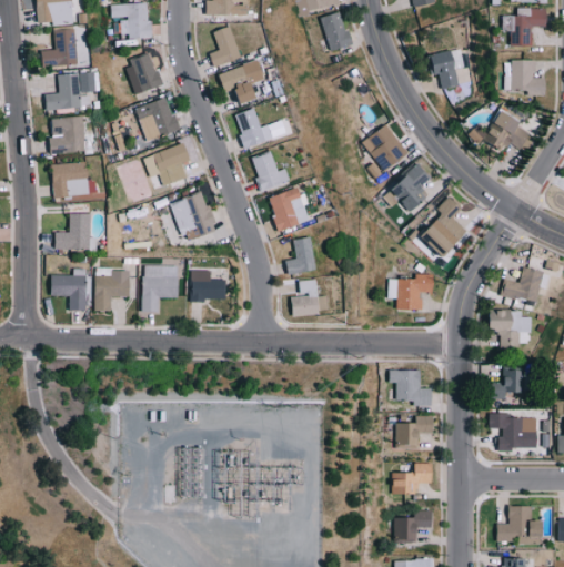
[(37,0),(38,22),(72,21),(71,0),(37,0)]
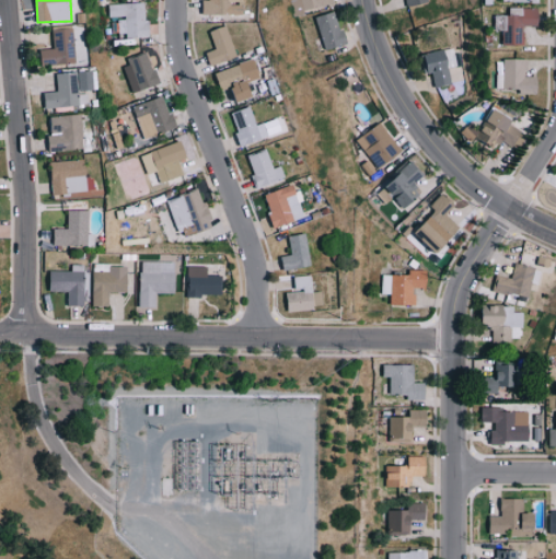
[(242,0),(210,0),(211,1),(201,0),(201,14),(243,15),(243,4),(242,0)]
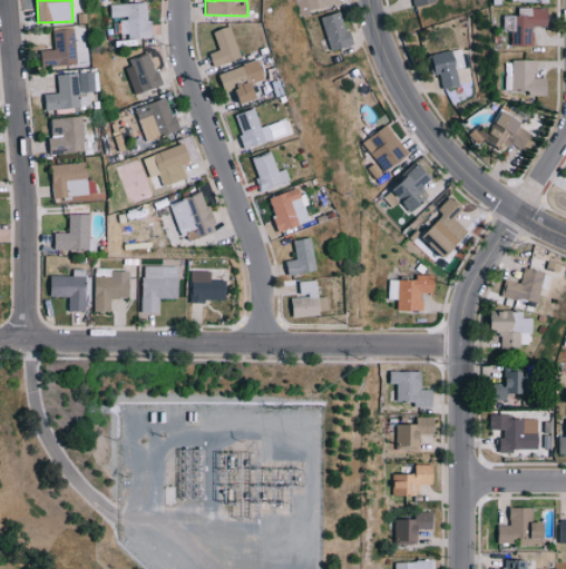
[(342,3),(341,0),(309,0),(312,11),(342,3)]
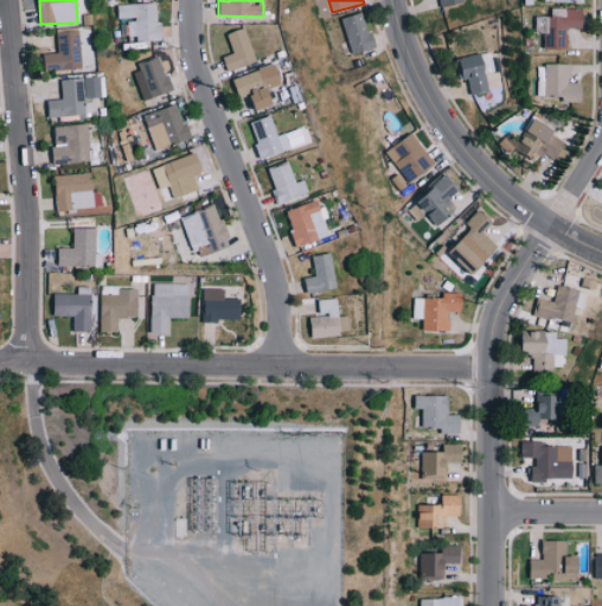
[(120,5),(120,19),(132,19),(133,40),(161,39),(159,2),(120,5)]
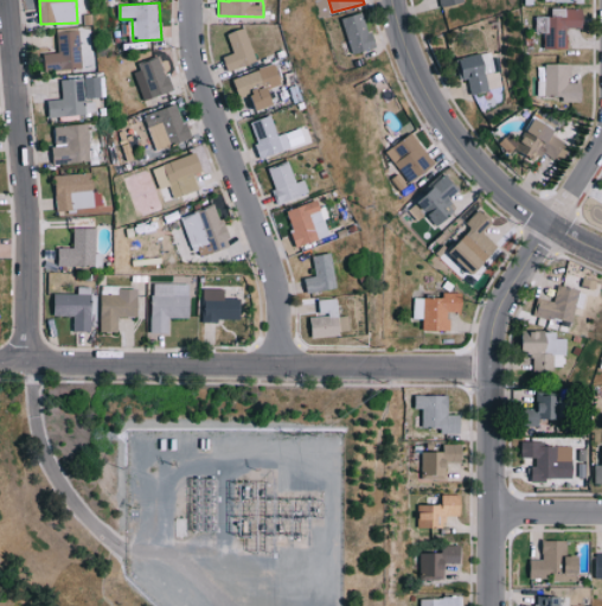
[(353,55),(375,48),(363,12),(341,18),(353,55)]
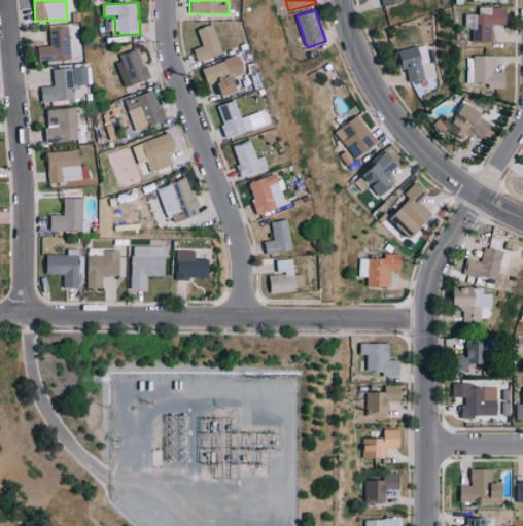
[(203,47),(195,48),(197,61),(221,56),(214,25),(198,28),(203,47)]
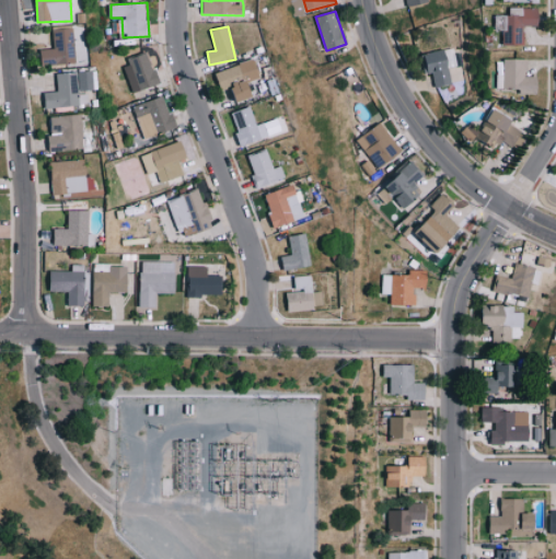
[(53,30),(54,49),(42,50),(43,66),(76,65),(74,28),(53,30)]
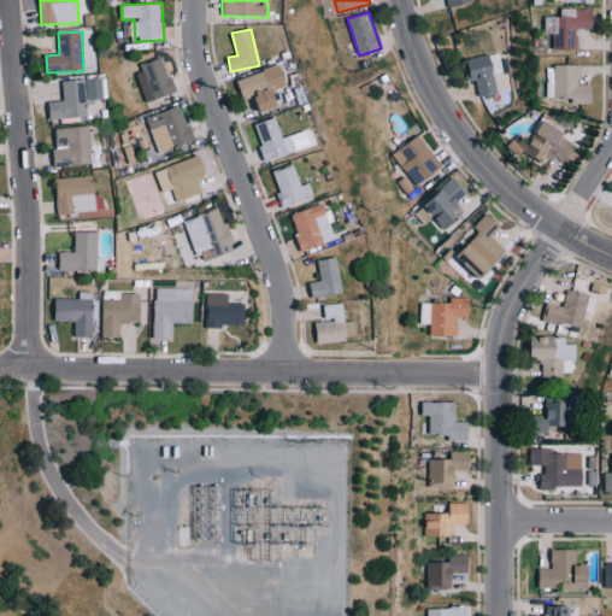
[(494,75),(504,72),(499,52),(460,62),(465,83),(476,81),(480,97),(498,92),(494,75)]
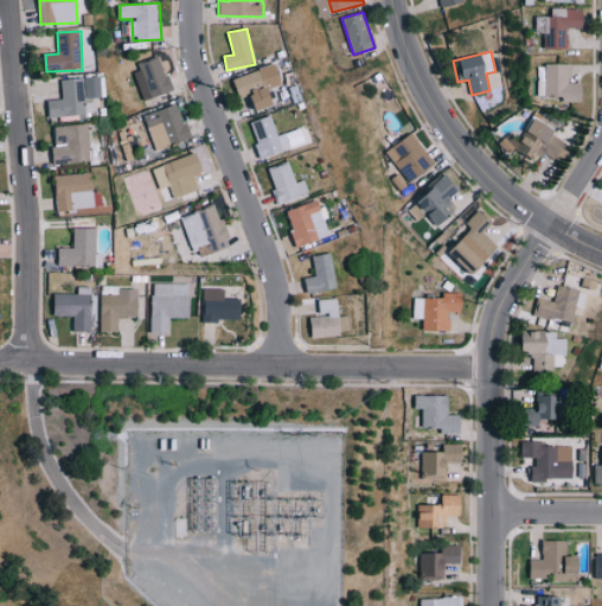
[(146,101),(172,90),(160,58),(133,68),(146,101)]
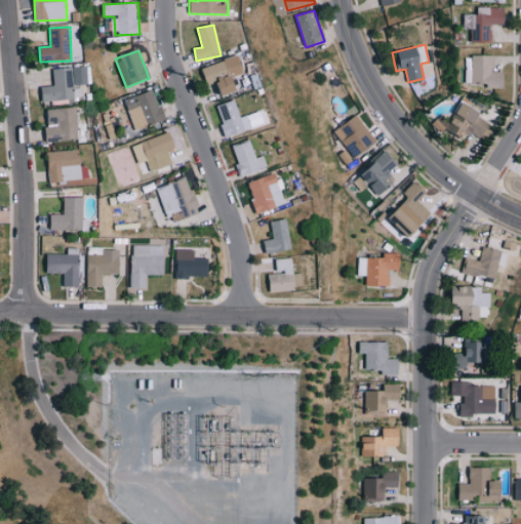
[(465,86),(503,87),(503,73),(493,73),(493,56),(466,55),(465,86)]
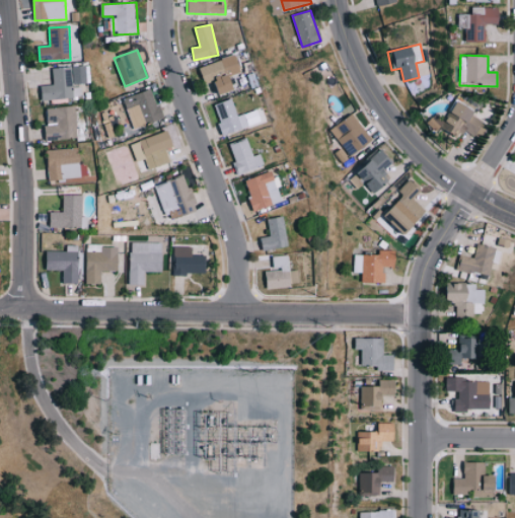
[(230,89),(221,60),(197,68),(203,85),(210,83),(214,95),(230,89)]
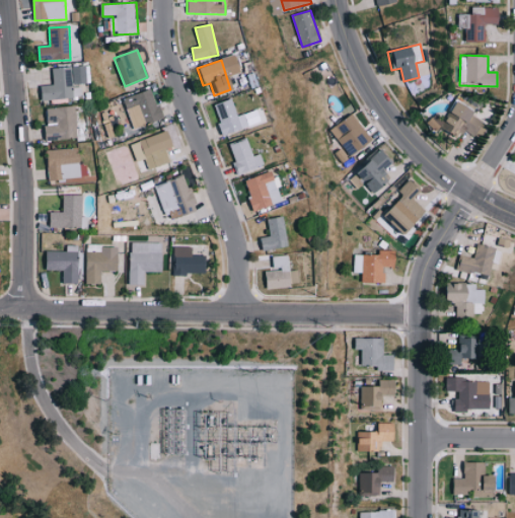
[(162,121),(155,89),(126,96),(134,128),(162,121)]
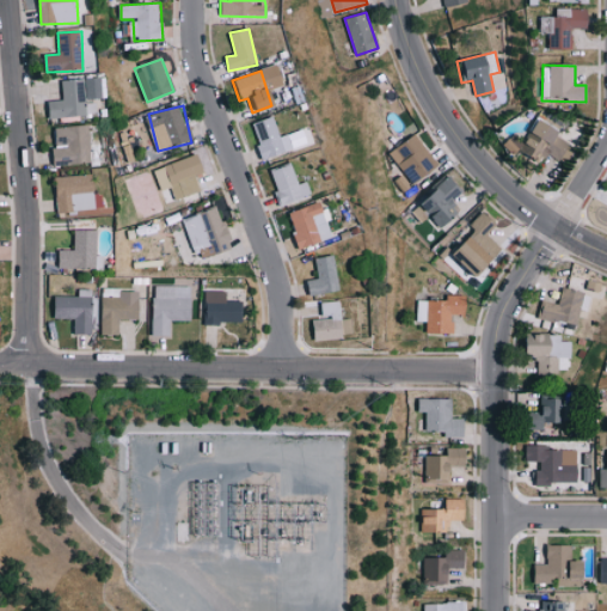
[(281,139),(275,117),(253,122),(259,145),(257,145),(261,159),(295,151),(292,135),(281,139)]
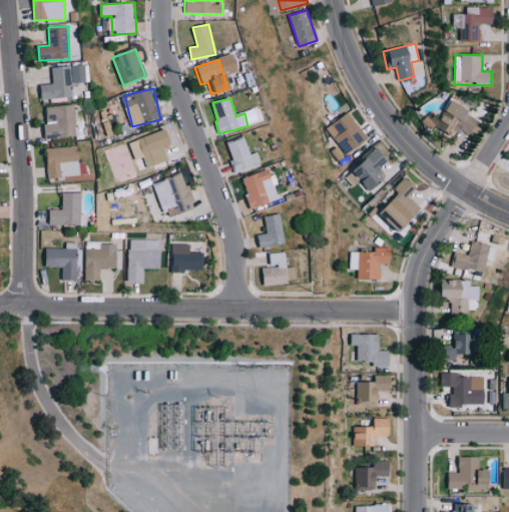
[(480,121),(450,99),(441,111),(444,113),(434,126),(444,133),(449,127),(458,133),(462,129),(470,134),(480,121)]
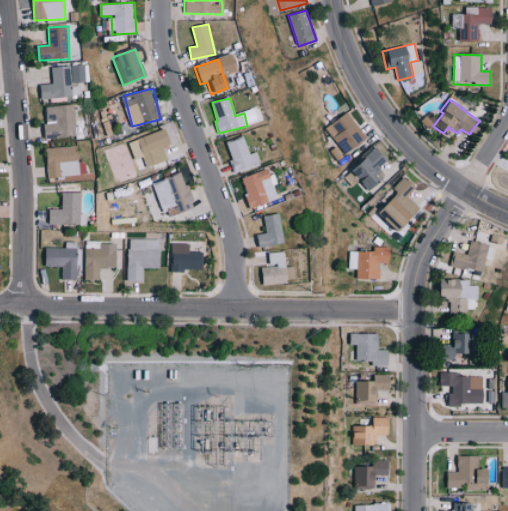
[(46,108),(52,140),(79,135),(74,104),(46,108)]
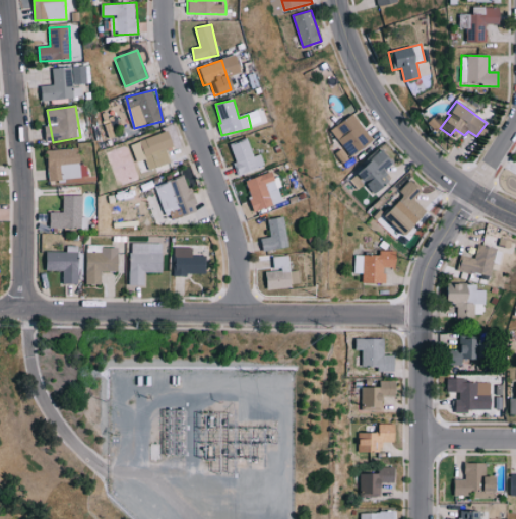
[(375,140),(352,114),(332,131),(353,157),(375,140)]
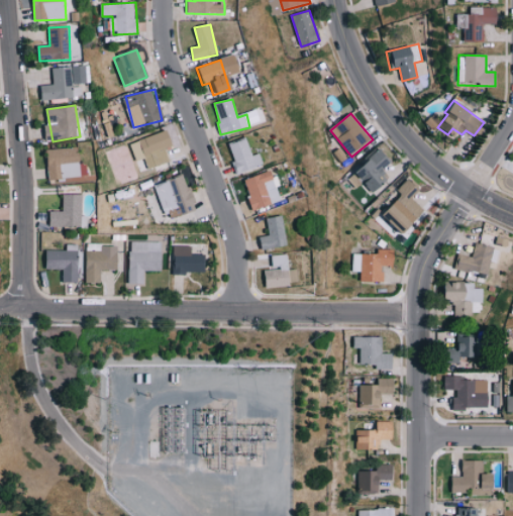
[(149,169),(170,161),(166,148),(173,145),(167,130),(135,142),(136,146),(140,144),(149,169)]
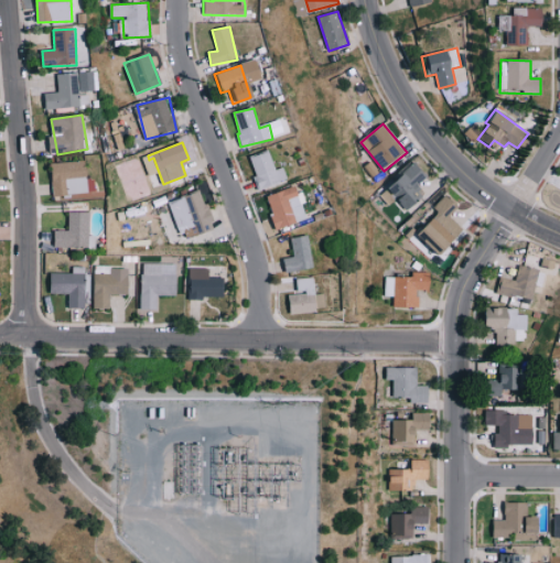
[(276,170),(267,150),(247,158),(259,190),(288,180),(283,168),(276,170)]
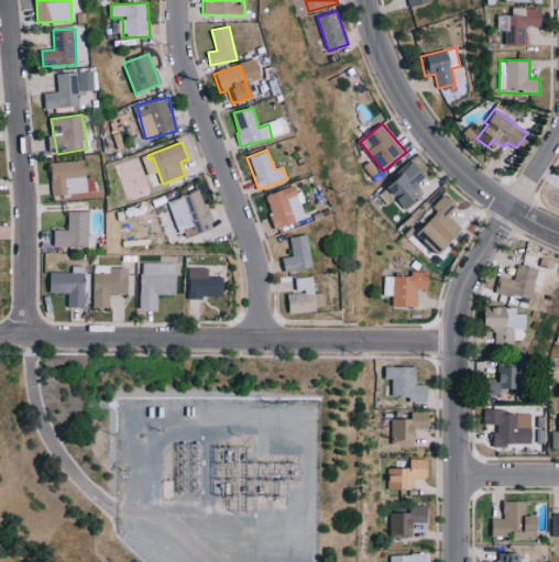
[(62,195),(95,191),(94,178),(87,179),(85,161),(53,164),(55,180),(59,180),(62,195)]
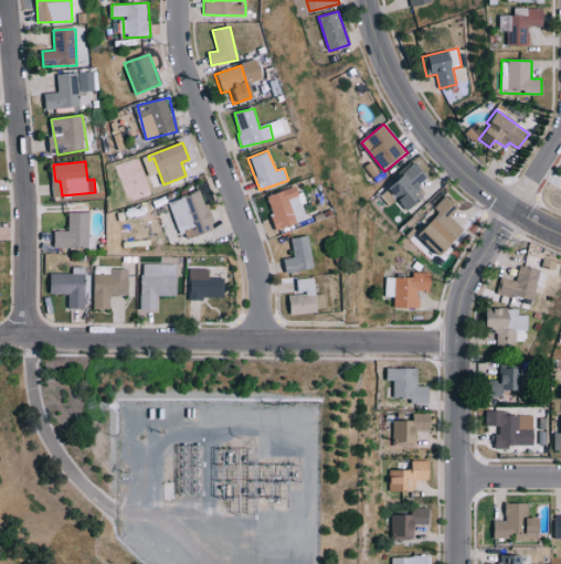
[(388,188),(410,211),(425,195),(417,187),(426,177),(413,162),(388,188)]
